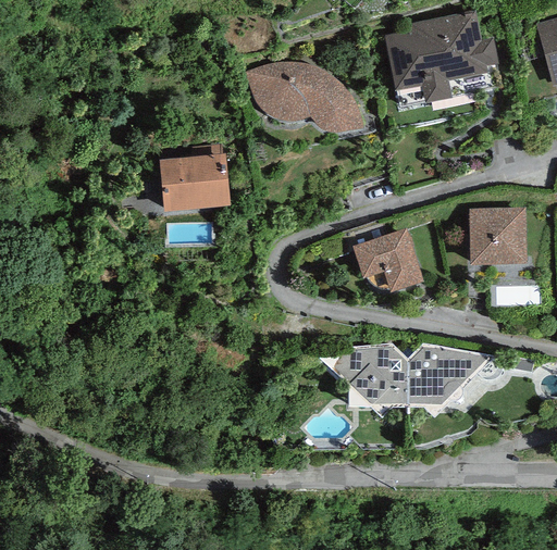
[(411,30),(385,35),(396,89),(422,85),(426,102),(450,98),(447,79),(485,73),(483,66),(497,64),(493,39),(479,42),(473,11),(409,23),(411,30)]
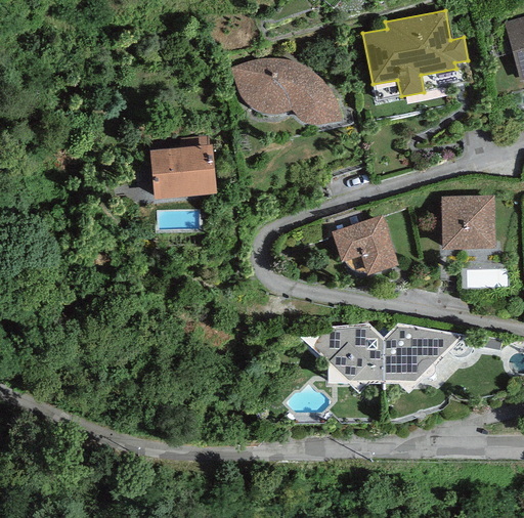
[(523,13),(505,18),(519,78),(523,76),(523,13)]
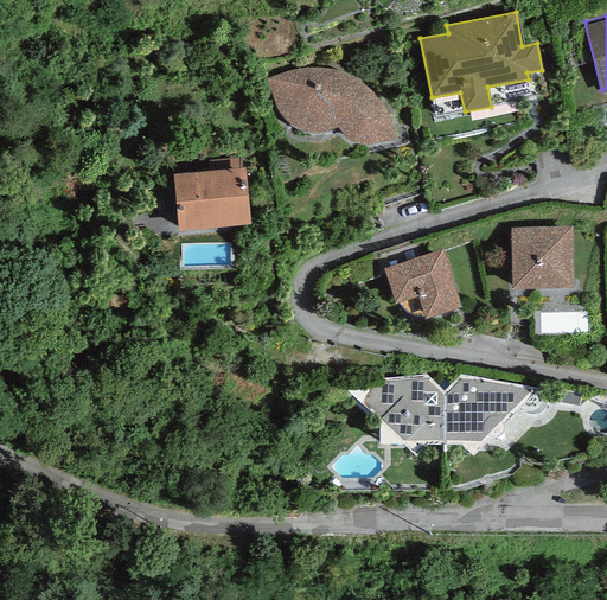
[(383,141),(396,140),(394,133),(393,126),(390,117),(385,109),(381,102),(376,94),(370,85),(363,80),(353,75),(346,70),(337,65),(327,63),(315,62),(304,63),(292,64),(279,69),(270,72),(267,74),(272,87),(275,100),(281,112),(287,119),(294,123),(301,127),(310,129),(319,129),(326,128),(332,127),(337,125),(342,131),(346,136),(352,140),(359,142),(363,144),(369,144),(376,142),(383,141)]
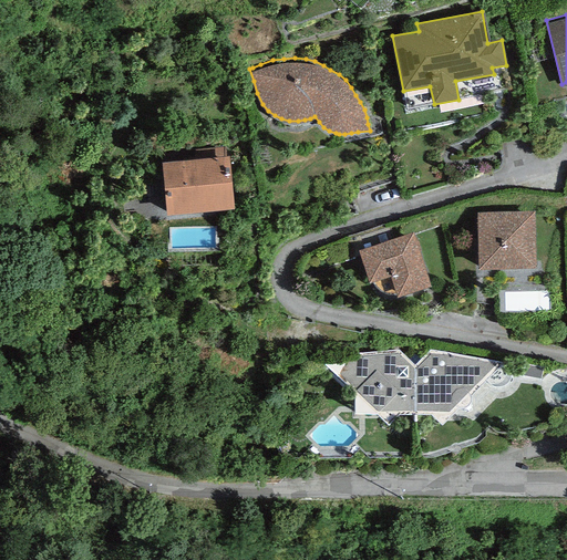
[(229,156),(163,163),(167,215),(234,208),(229,156)]
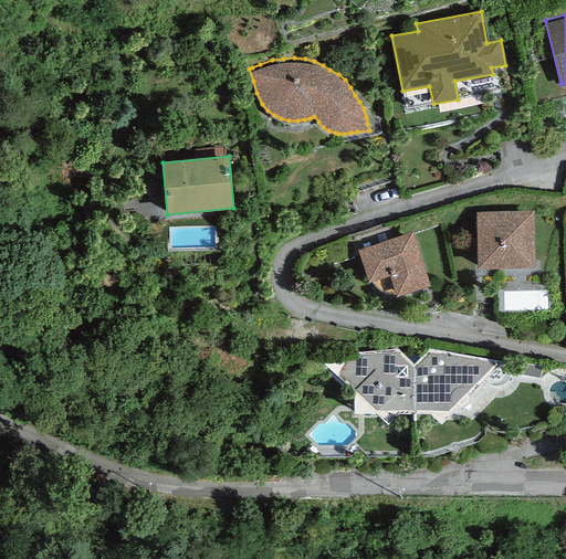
[(534,209),(475,211),(478,269),(535,267),(534,209)]
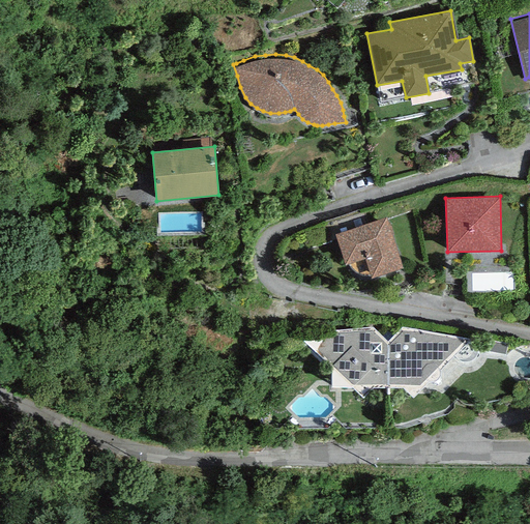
[(364,222),(359,206),(326,217),(332,235),(335,235),(345,263),(349,267),(354,271),(359,273),(365,274),(371,273),(373,278),(402,268),(386,215),(364,222)]
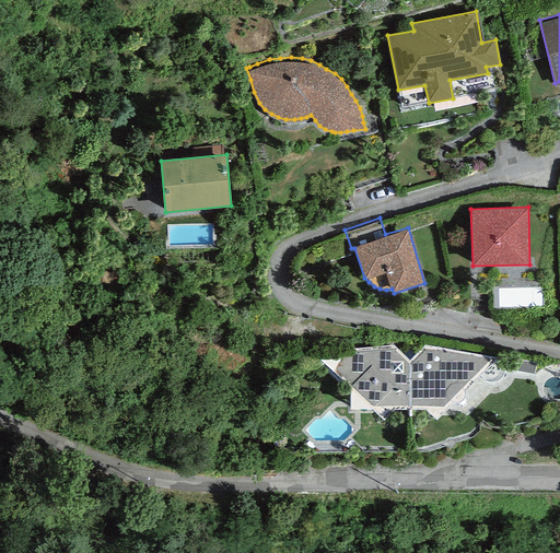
[(409,360),(410,409),(423,409),(435,420),(447,409),(491,356),(427,341),(409,360)]
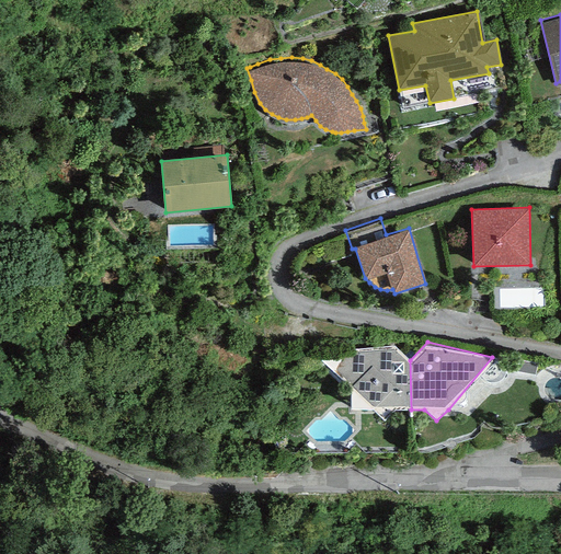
[(411,410),(410,360),(393,343),(319,354),(350,382),(353,411),(373,410),(384,423),(393,410),(411,410)]
